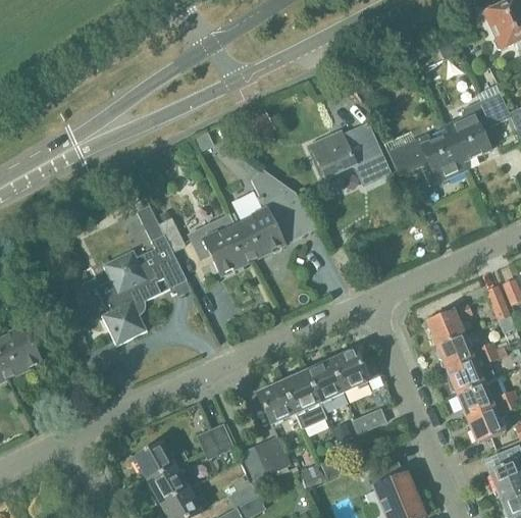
[(518,46),(520,45),(520,0),(509,0),(485,11),(496,34),(493,40),(497,47),(502,48),(516,41),(518,46)]
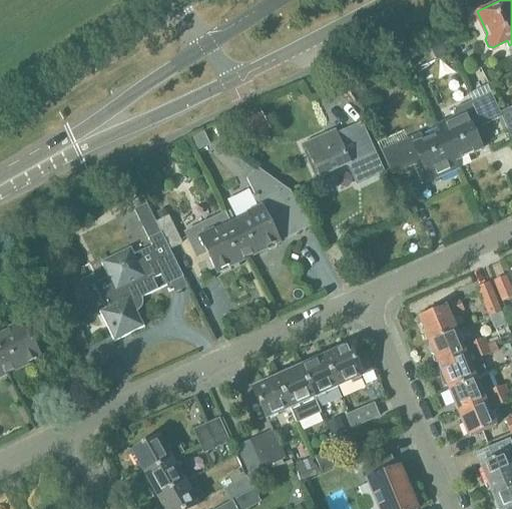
[(443,39),(431,45),(437,58),(450,52),(443,39)]
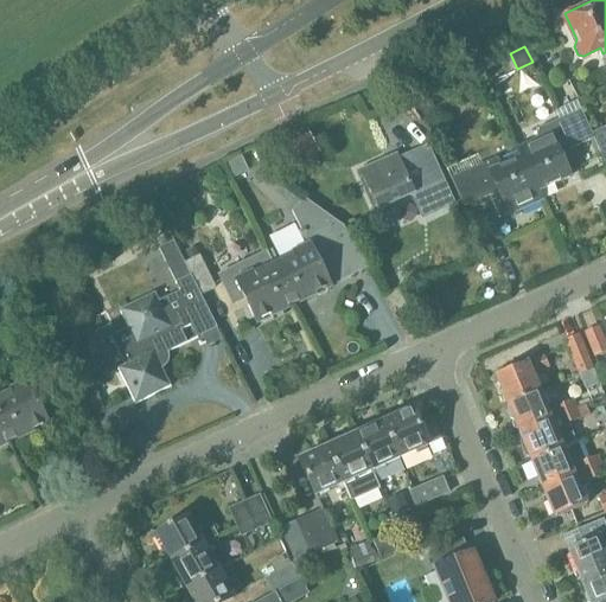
[(542,197),(538,187),(569,173),(560,151),(594,135),(592,129),(582,107),(536,126),(536,136),(518,145),(542,197)]
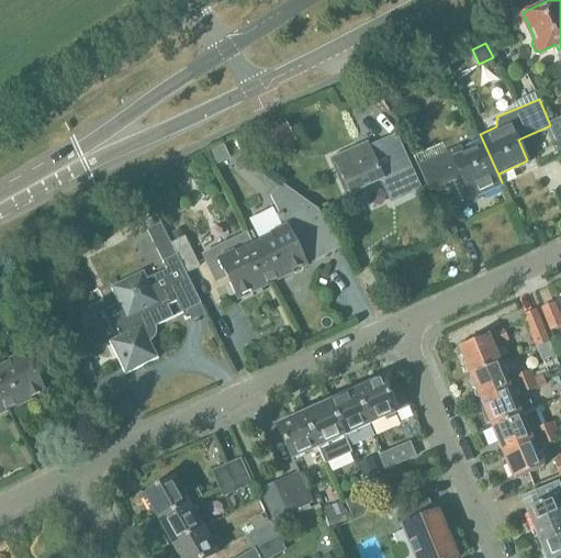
[(560,114),(548,120),(550,125),(559,146),(560,145),(560,114)]
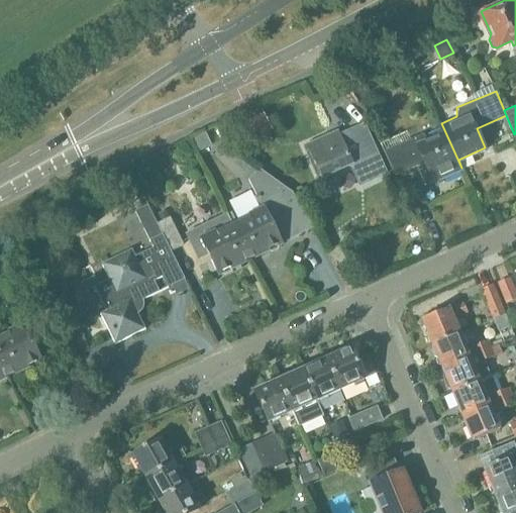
[(337,129),(306,144),(322,177),(359,160),(369,179),(388,170),(372,136),(364,119),(338,130),(337,129)]
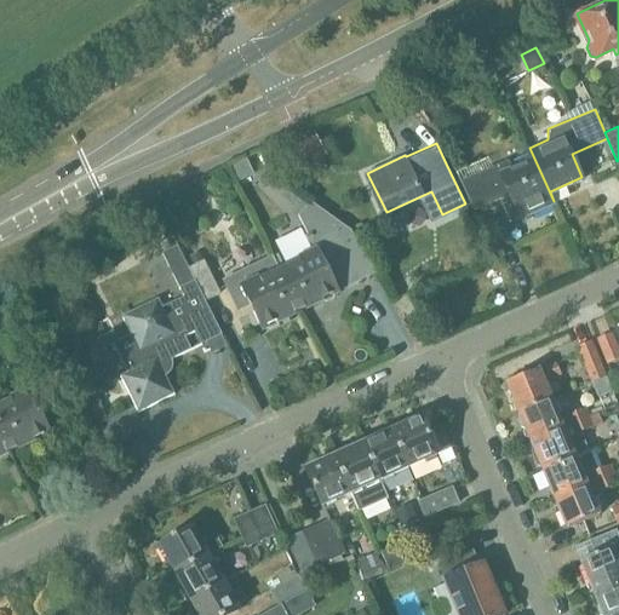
[(554,201),(529,148),(533,157),(514,165),(506,159),(460,178),(474,207),(509,191),(520,216),(554,201)]
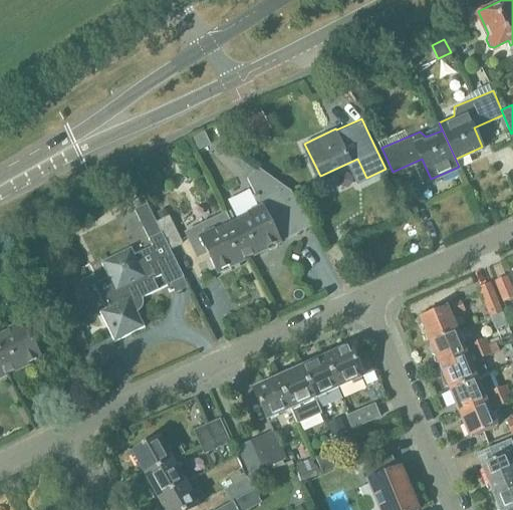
[(205,129),(191,136),(198,149),(208,144),(210,140),(205,129)]
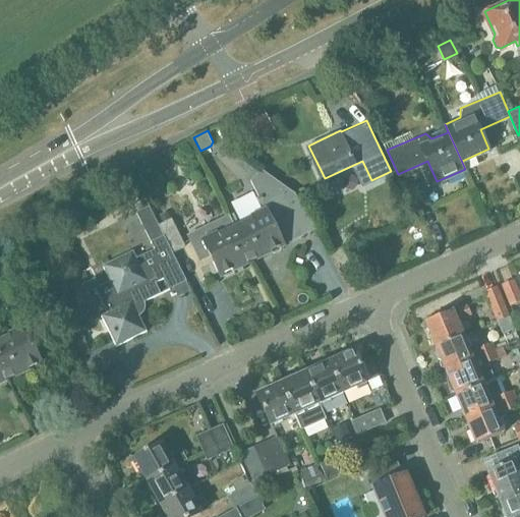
[(234,211),(230,213),(252,259),(284,244),(282,239),(313,224),(300,199),(296,191),(263,170),(251,179),(266,210),(240,223),(238,219),(234,211)]
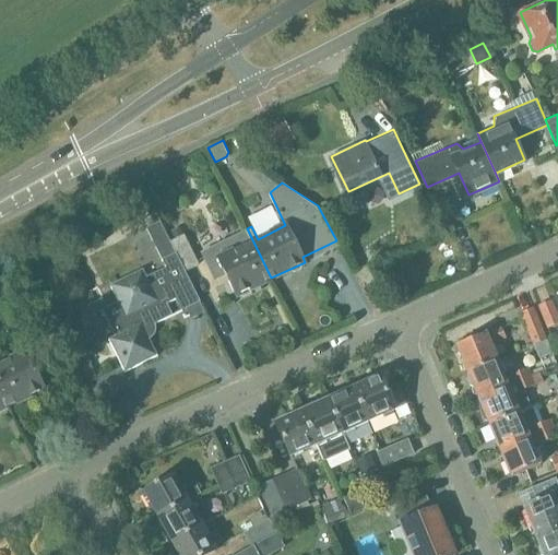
[(175,236),(183,232),(180,224),(171,228),(175,236)]
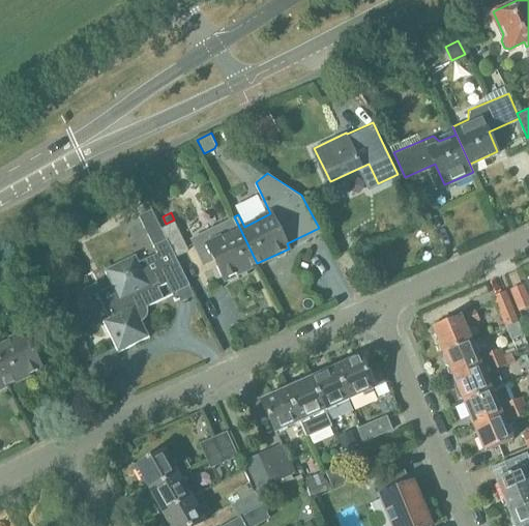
[(213,232),(194,240),(204,263),(214,258),(225,279),(257,263),(234,216),(211,228),(213,232)]
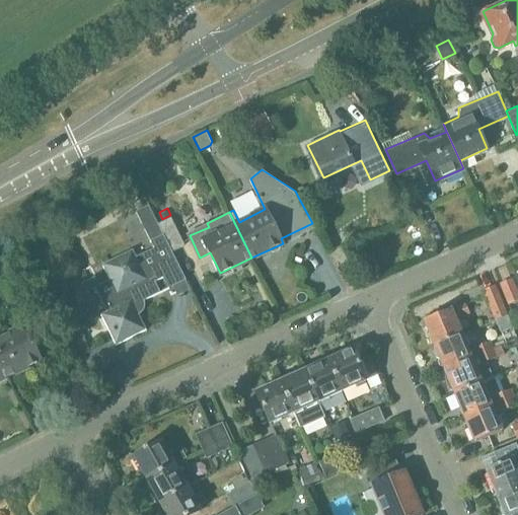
[(172,248),(183,242),(170,217),(159,223),(172,248)]
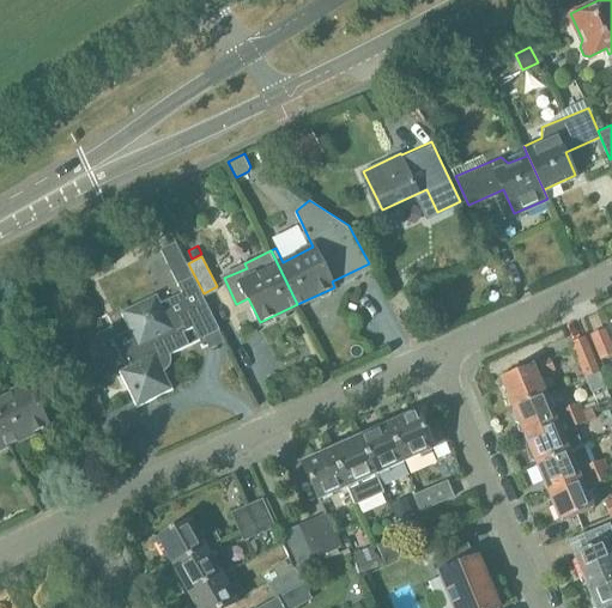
[(129,328),(111,336),(125,366),(119,369),(137,405),(171,387),(156,354),(167,348),(169,353),(189,342),(183,330),(198,323),(201,332),(218,323),(193,274),(177,283),(182,291),(161,301),(157,292),(121,310),(129,328)]
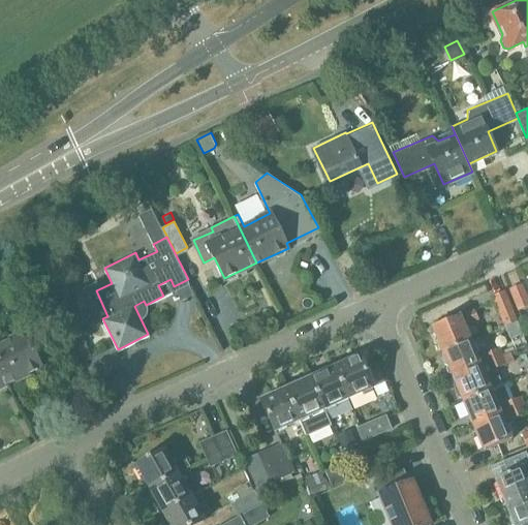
[(527,294),(522,281),(510,286),(519,307),(527,303),(527,294)]
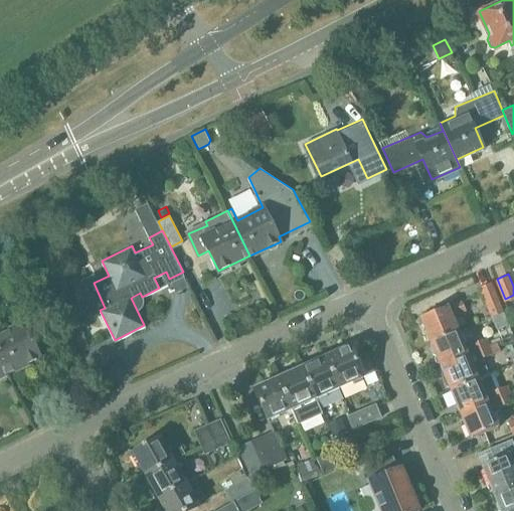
[(492,314),(504,309),(492,280),(480,286),(492,314)]
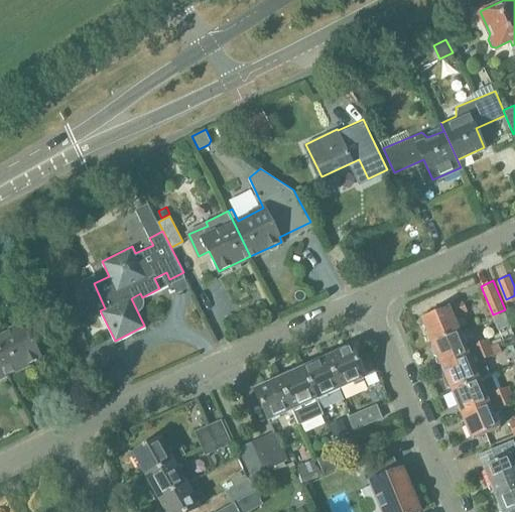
[(431,341),(459,330),(453,314),(467,308),(463,299),(421,316),(431,341)]
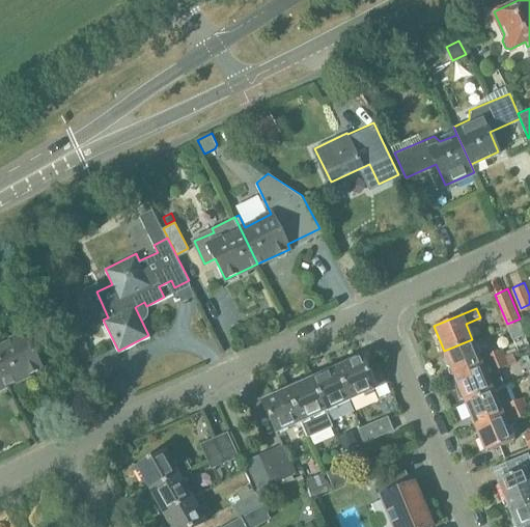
[(0,363),(10,384),(43,368),(48,365),(30,330),(25,333),(0,344),(0,363)]
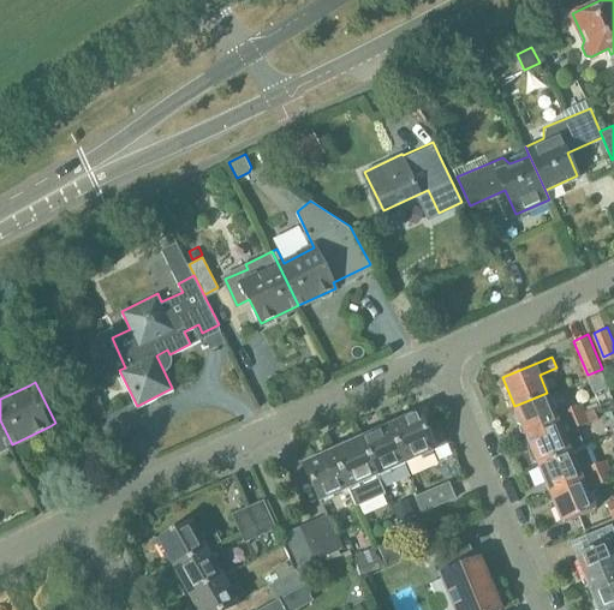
[(526,434),(559,420),(547,393),(514,406),(526,434)]
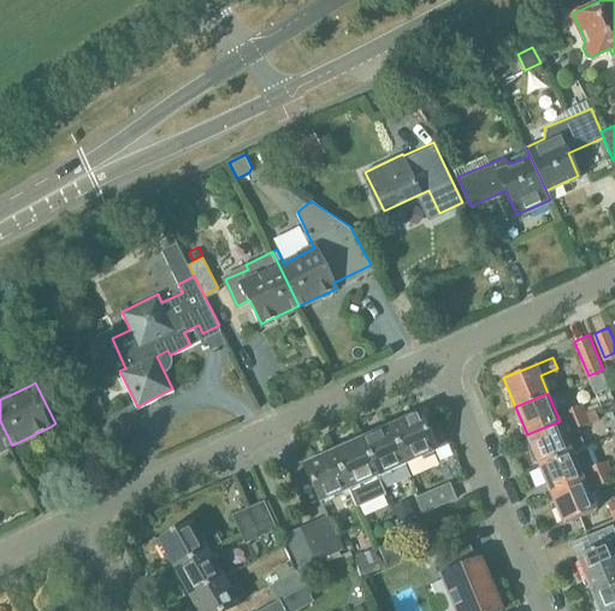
[(95,416),(106,410),(99,398),(89,403),(95,416)]
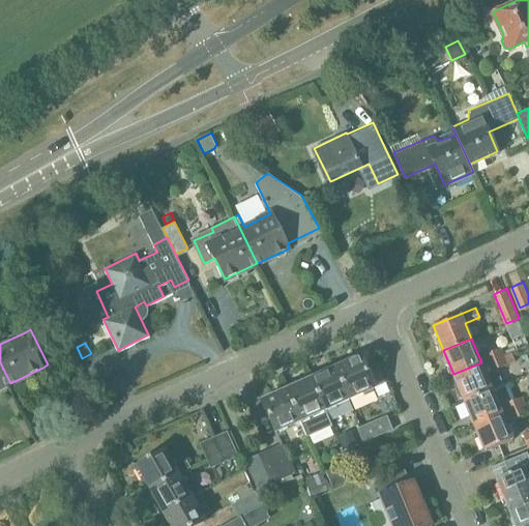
[(490,358),(506,351),(502,344),(487,350),(490,358)]
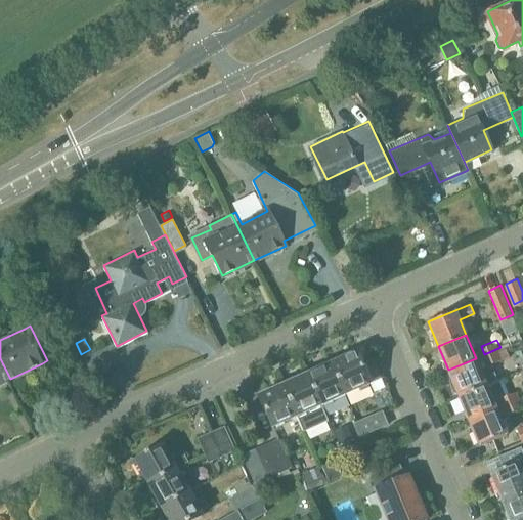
[(488,362),(504,356),(500,347),(484,354),(476,358),(448,370),(458,394),(502,376),(485,382),(480,370),(489,365),(488,362)]
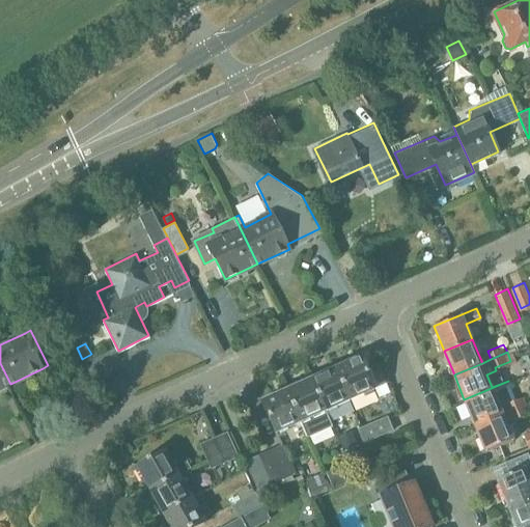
[(357,357),(356,354),(345,359),(346,360),(336,365),(350,397),(373,387),(360,355),(357,357)]
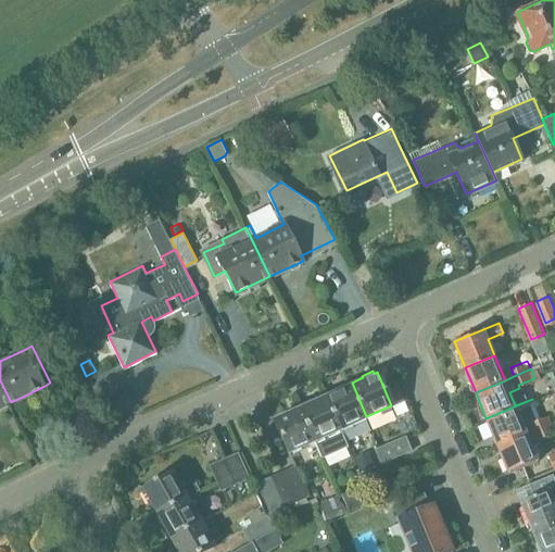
[(0,406),(11,402),(0,380),(0,406)]
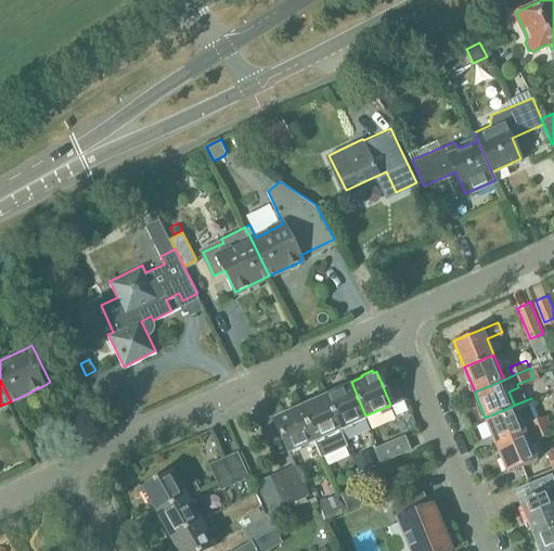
[(365,415),(351,382),(338,387),(337,386),(325,392),(326,393),(342,425),(365,415)]
